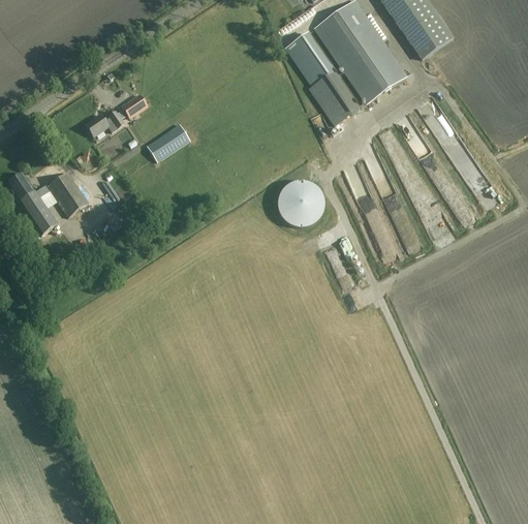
[(366,101),(407,72),(358,0),(351,0),(313,26),(366,101)]
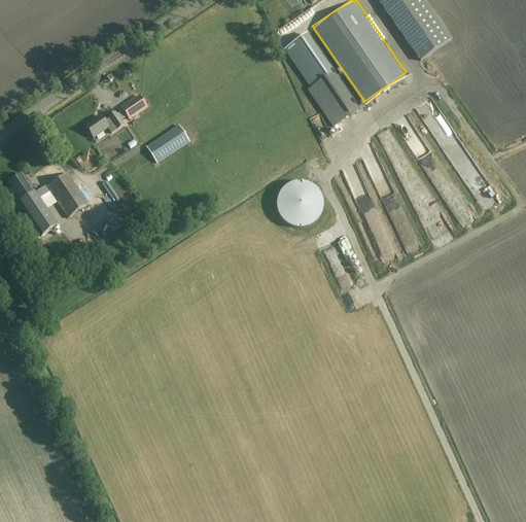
[(420,58),(452,36),(426,0),(380,0),(420,58)]
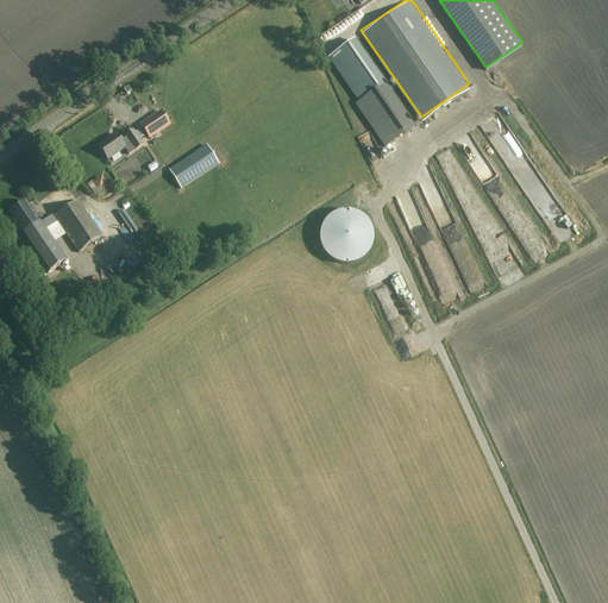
[(384,143),(415,121),(386,79),(355,33),(327,54),(358,99),(355,100),(384,143)]
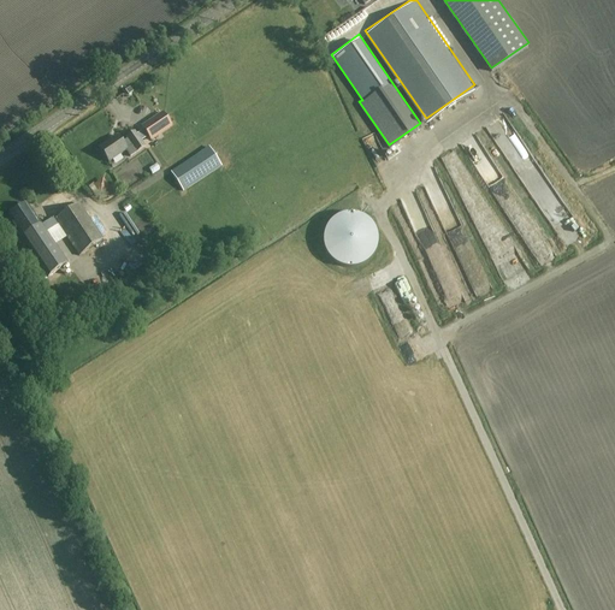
[(151,136),(171,122),(163,108),(141,123),(151,136)]
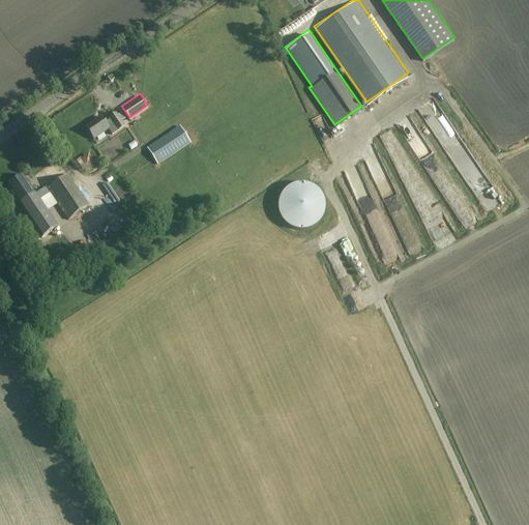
[(123,121),(115,109),(108,113),(109,115),(105,118),(100,112),(85,122),(93,134),(107,124),(111,130),(123,121)]
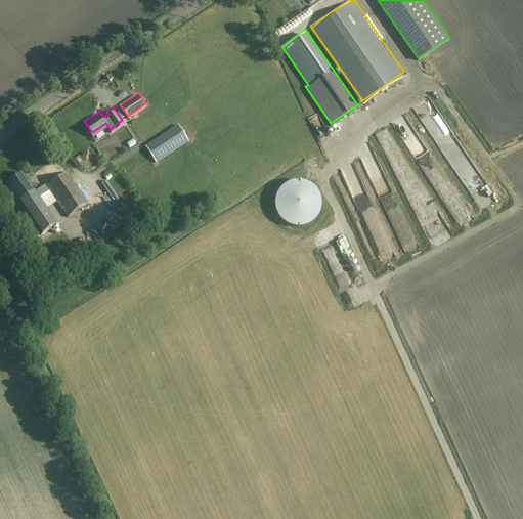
[(304,112),(308,122),(318,118),(314,107),(304,112)]
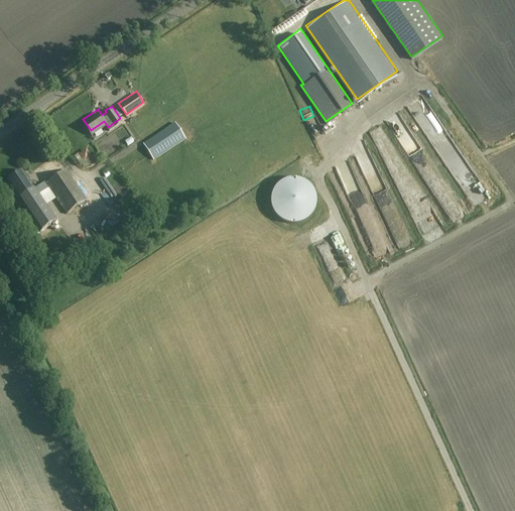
[(153,155),(184,134),(174,119),(142,139),(153,155)]
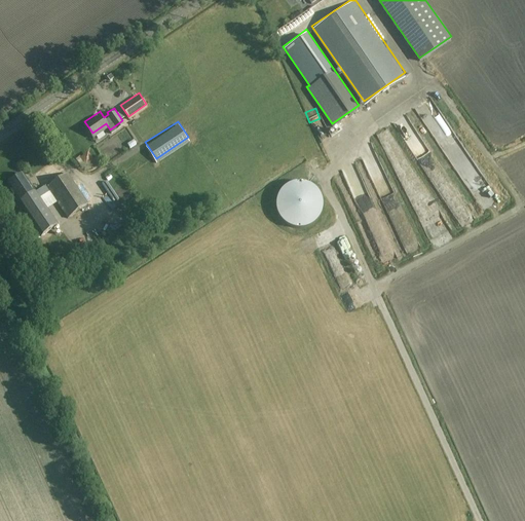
[(313,124),(316,133),(324,131),(321,121),(313,124)]
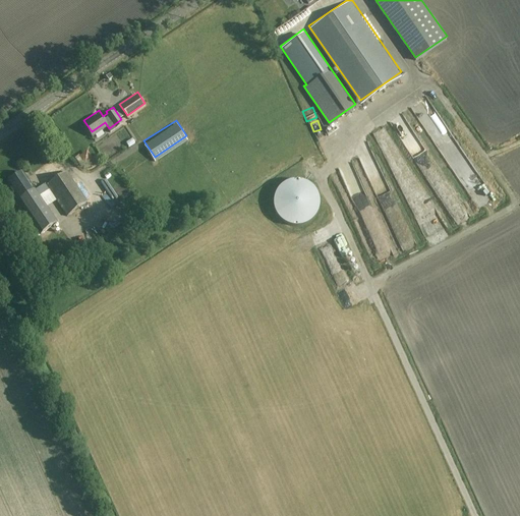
[(434,140),(441,148),(451,138),(444,130),(434,140)]
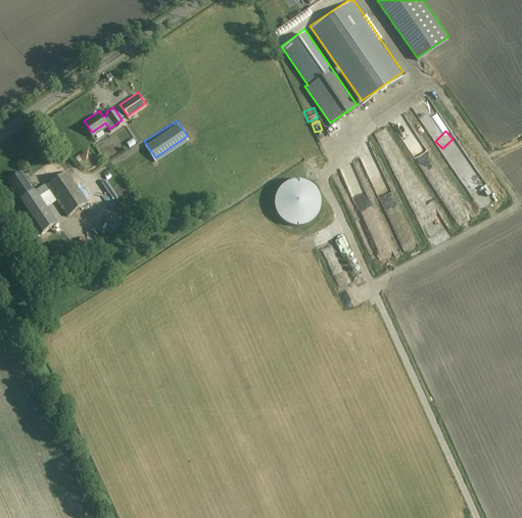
[(82,162),(85,160),(80,152),(79,151),(75,153),(82,162)]
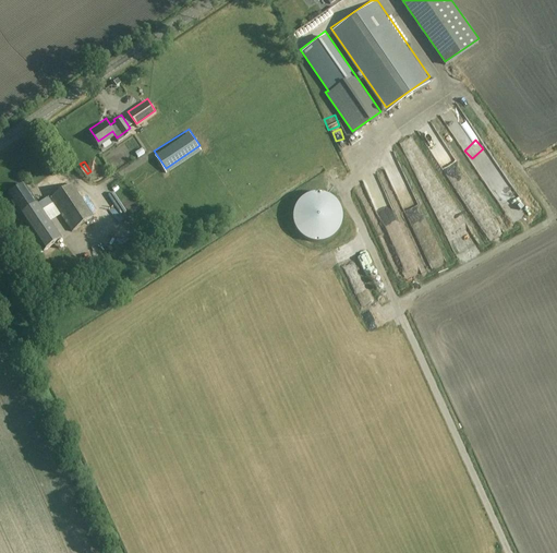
[(93,213),(71,179),(49,194),(48,191),(35,200),(22,180),(5,191),(41,247),(58,236),(39,206),(51,199),(71,227),(93,213)]
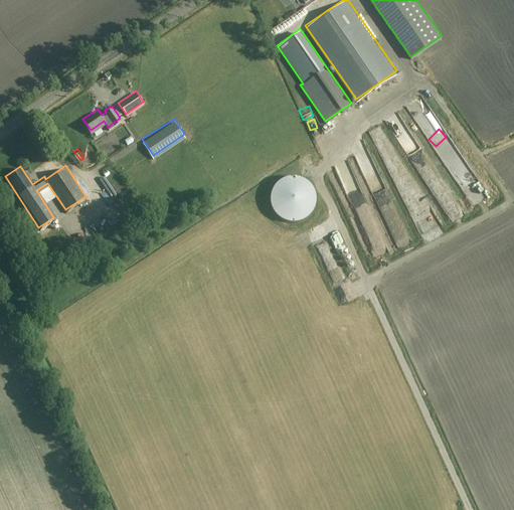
[(293,220),(294,220),(296,219),(298,219),(300,219),(302,218),(303,217),(305,216),(306,215),(308,214),(309,212),(310,211),(311,209),(312,208),(313,206),(314,204),(314,203),(315,201),(315,199),(315,197),(315,195),(315,193),(314,192),(314,190),(313,188),(312,186),(311,185),(310,183),(309,182),(308,180),(306,179),(305,178),(303,177),(302,176),(300,176),(298,175),(296,175),(294,175),(293,174),(291,175),(289,175),(287,175),(285,176),(283,176),(282,177),(280,178),(279,179),(277,180),(276,182),(275,183),(274,185),(273,186),(272,188),(271,190),(271,192),(270,193),(270,195),(270,197),(270,199),(270,201),(271,203),(271,204),(272,206),(273,208),(274,210),(275,211),(276,212),(277,214),(279,215),(280,216),(282,217),(283,218),(285,219),(287,219),(289,219),(291,220),(293,220)]
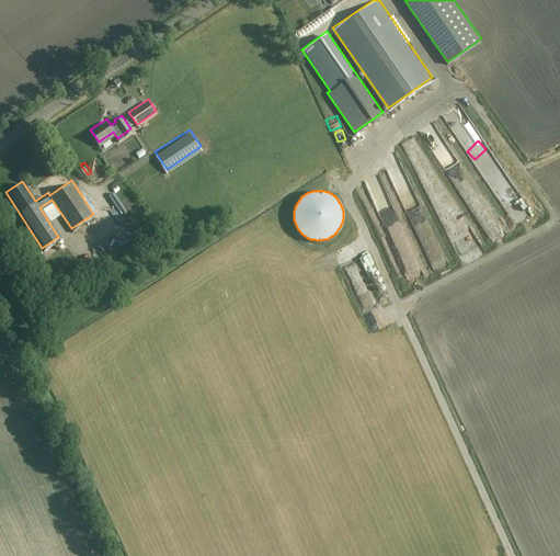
[(105,236),(101,240),(96,236),(93,239),(102,249),(110,241),(105,236)]
